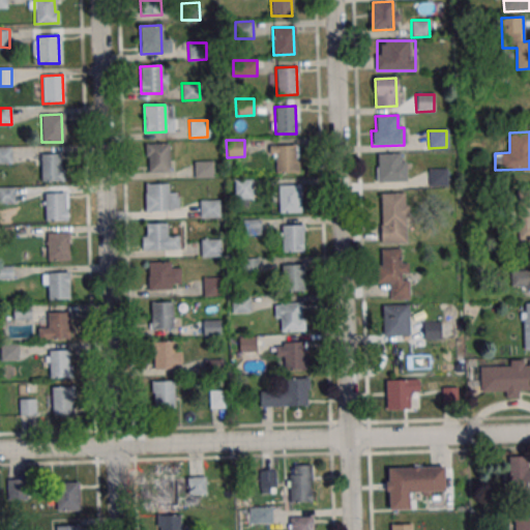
[(147,144),(168,143),(169,171),(148,172),(147,144)]
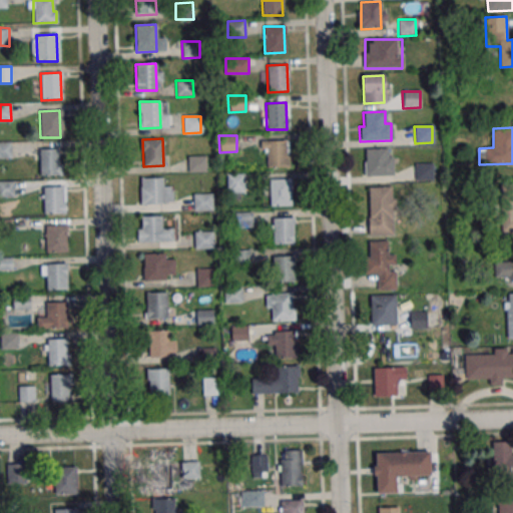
[(266,141),(285,140),(286,167),(267,167),(266,141)]
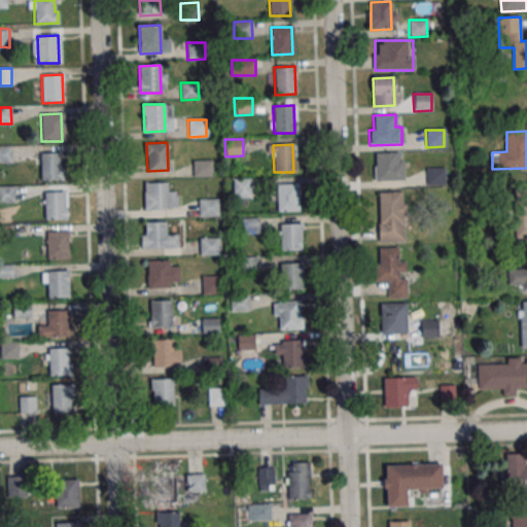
[(0,145),(10,145),(11,163),(0,163),(0,145)]
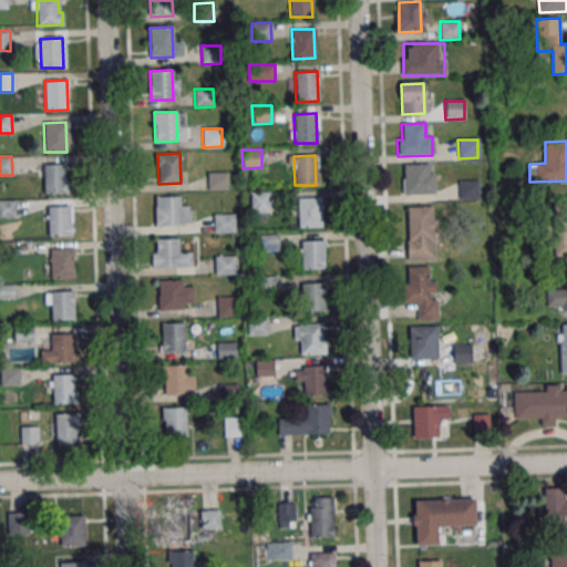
[(42,165),(64,164),(65,194),(43,194),(42,165)]
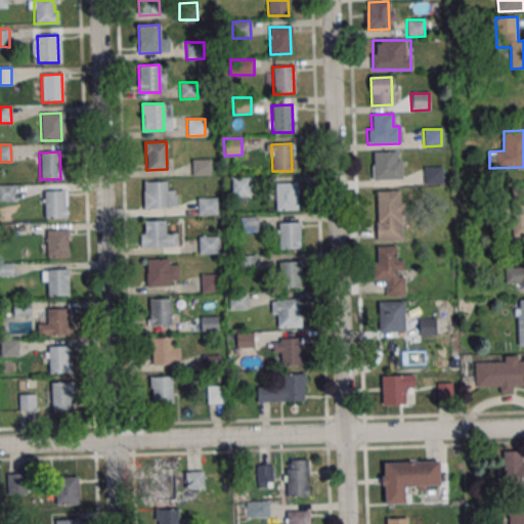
[(373,153),(394,151),(395,161),(400,161),(401,179),(374,180),(373,153)]
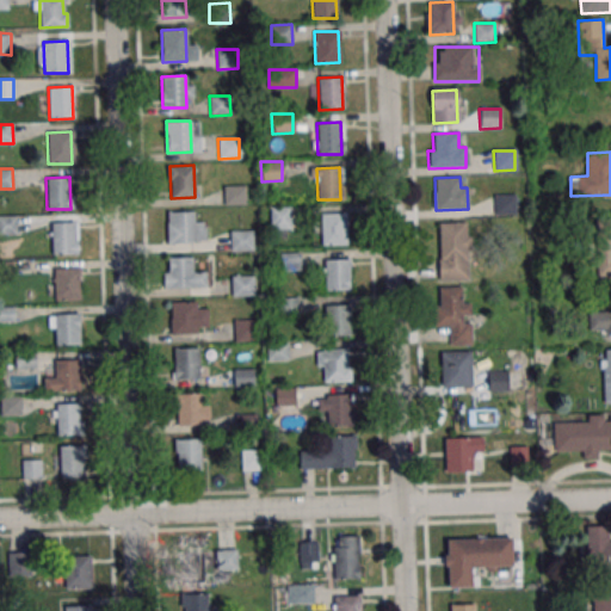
[(223,186),(245,185),(245,205),(224,205),(223,186)]
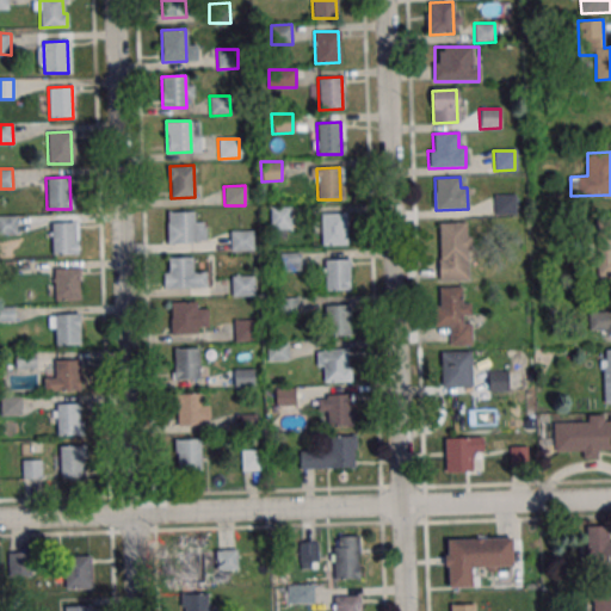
[(494,196),(514,195),(516,215),(494,215),(494,196)]
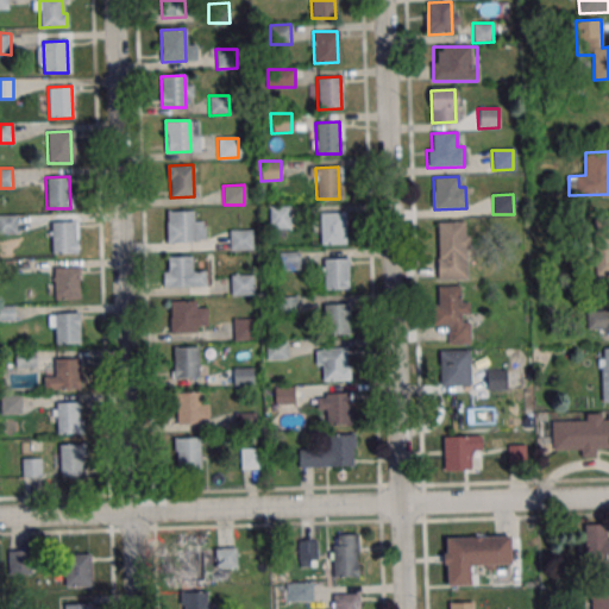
[(269,207),(289,207),(290,226),(269,227),(269,207)]
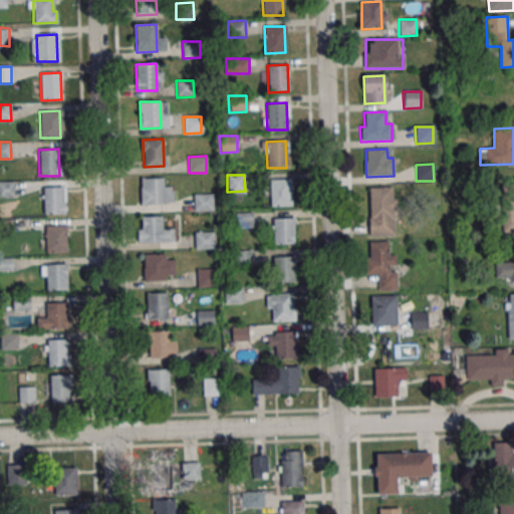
[(142,179),(162,178),(163,205),(143,205),(142,179)]
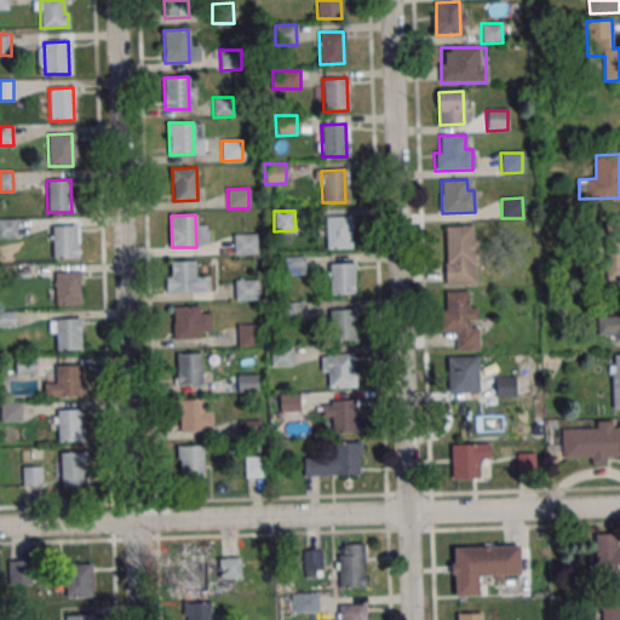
[(325,217),(349,216),(350,248),(326,250),(325,217)]
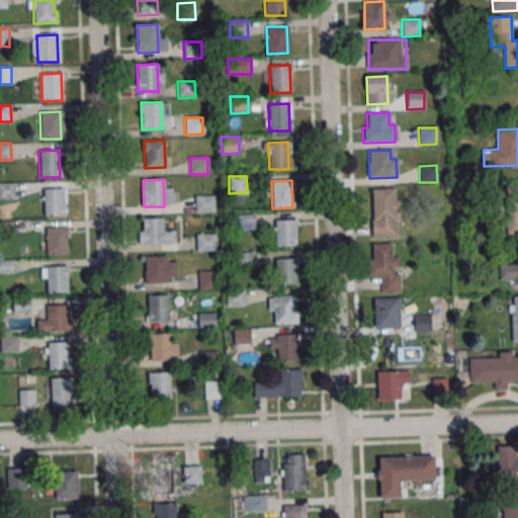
[(0,182),(13,182),(14,198),(0,198),(0,182)]
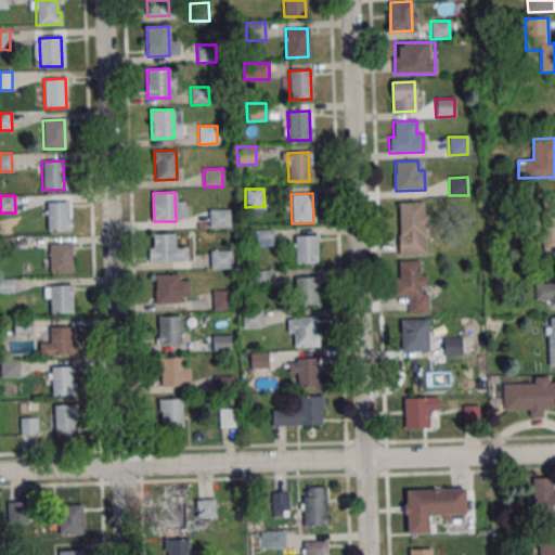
[(46,203),(67,202),(67,231),(47,231),(46,203)]
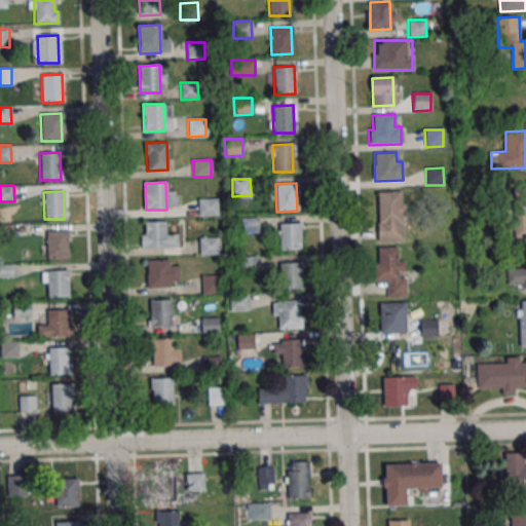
[(405,191),(378,191),(378,240),(405,240),(405,191)]
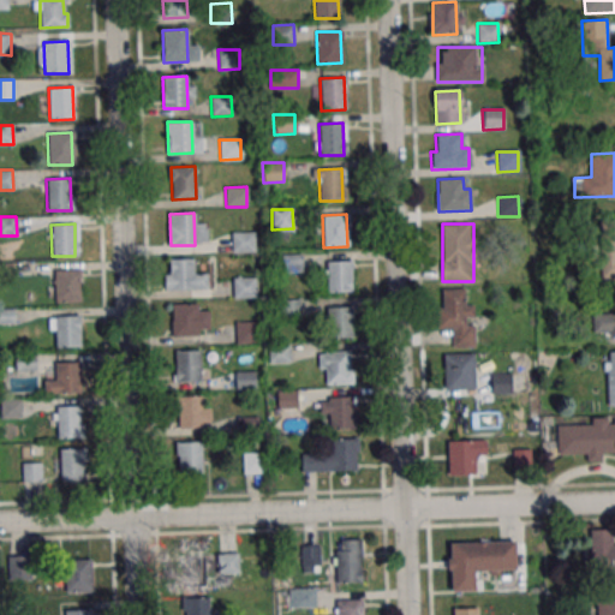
[(231,233),(252,232),(252,252),(232,252),(231,233)]
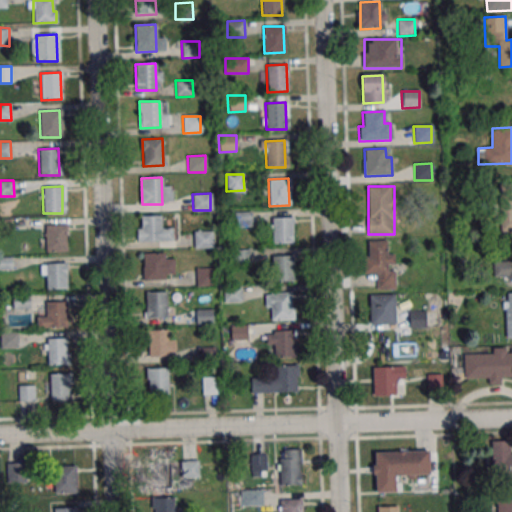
[(236,212),(236,226),(252,226),(252,212),(236,212)]
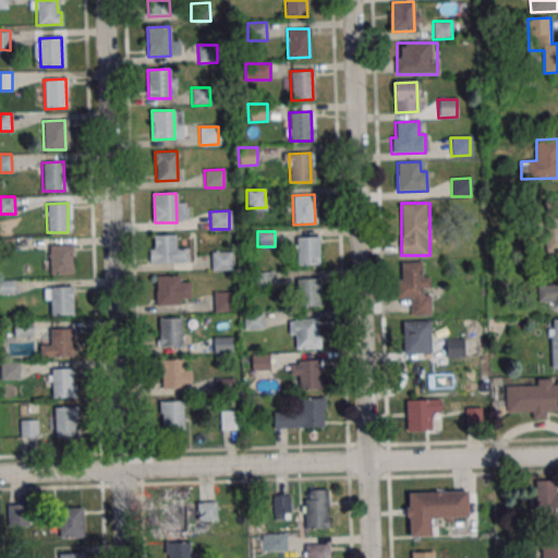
[(153,235),(174,234),(176,264),(154,264),(153,235)]
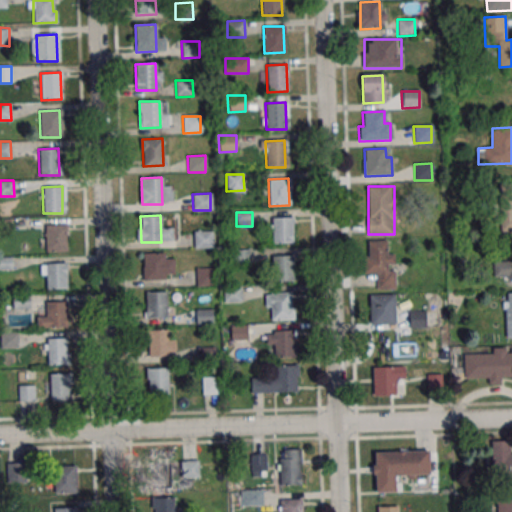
[(271,217),(291,216),(292,243),(272,244),(271,217)]
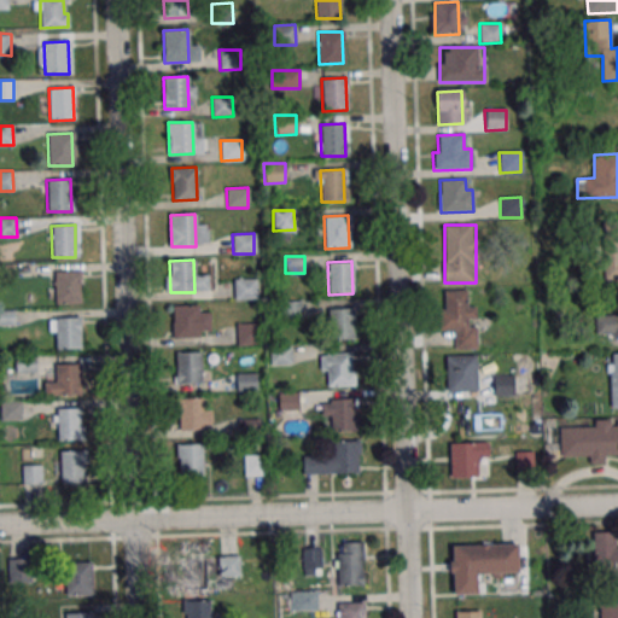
[(54,272),(79,272),(80,303),(56,304),(54,272)]
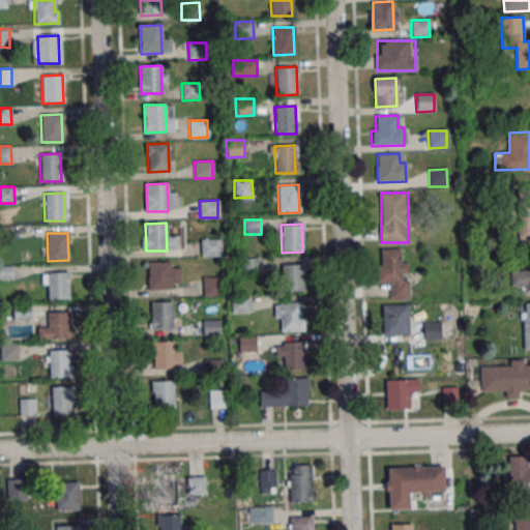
[(201,240),(218,240),(219,257),(201,258),(201,240)]
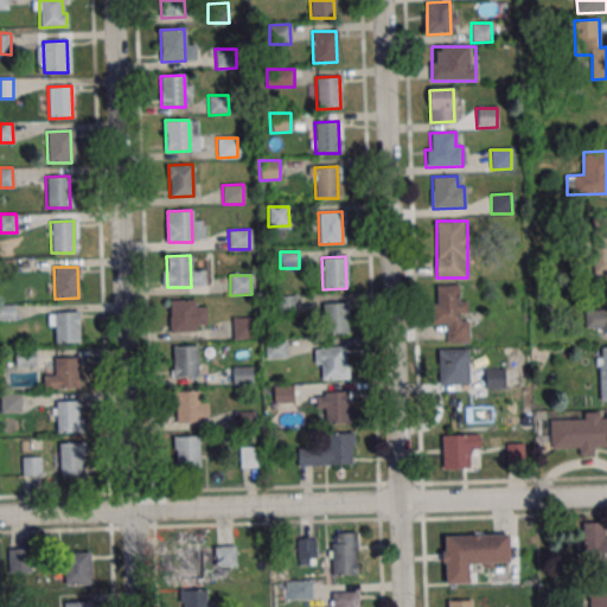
[(434,287),(458,286),(459,317),(435,318),(434,287)]
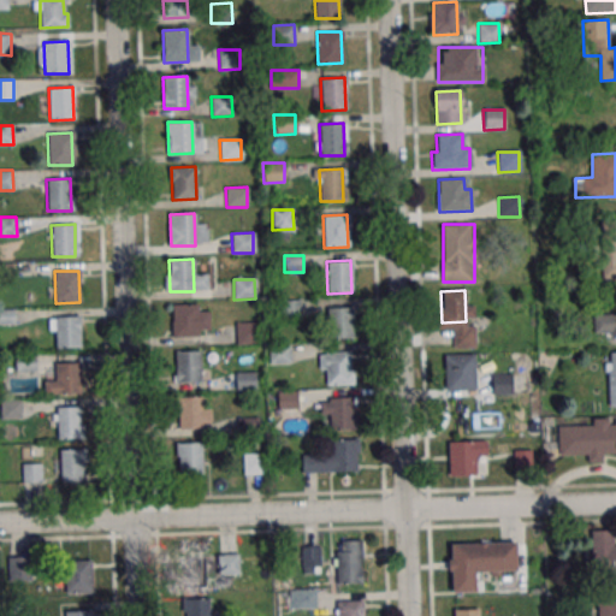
[(283,317),(301,317),(301,301),(283,301),(283,317)]
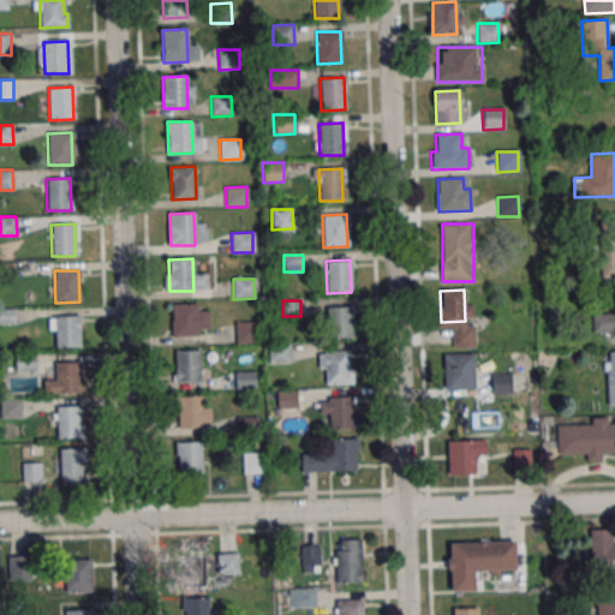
[(172,304),(196,303),(197,335),(173,336),(172,304)]
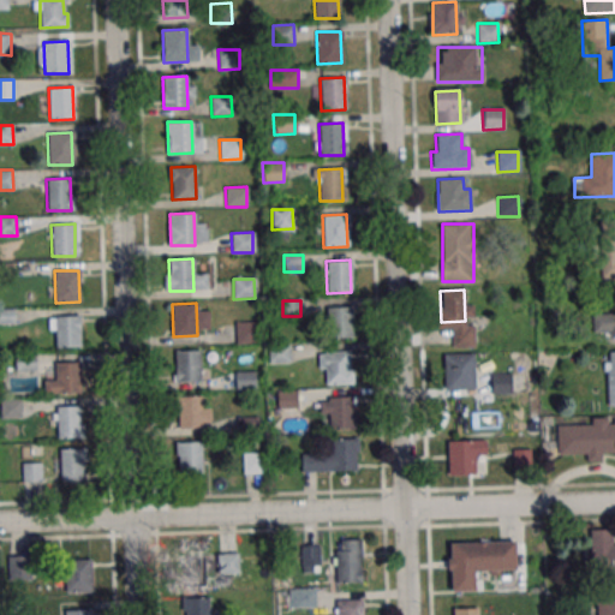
[(326,308),(350,306),(351,339),(327,340),(326,308)]
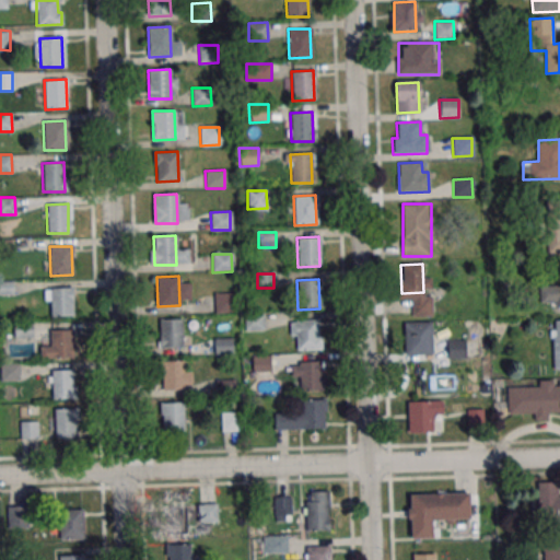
[(540,304),(559,304),(559,284),(540,284),(540,304)]
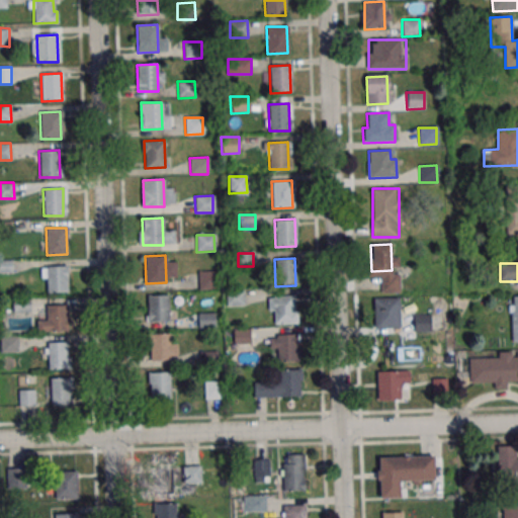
[(46,266),(66,266),(67,292),(47,293),(46,266)]
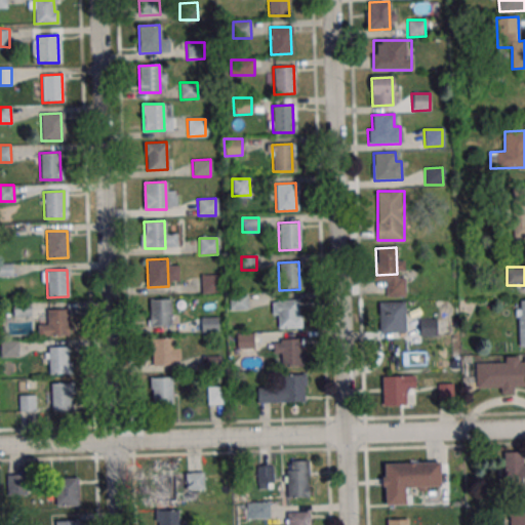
[(201,276),(218,275),(219,292),(201,293),(201,276)]
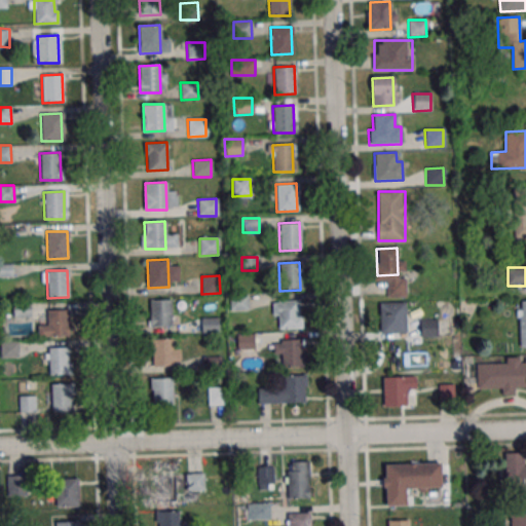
[(229,294),(247,294),(248,310),(230,311),(229,294)]
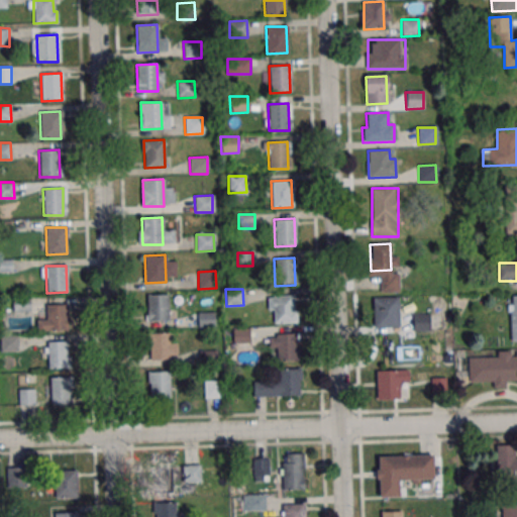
[(146,295),(167,294),(168,321),(147,322),(146,295)]
